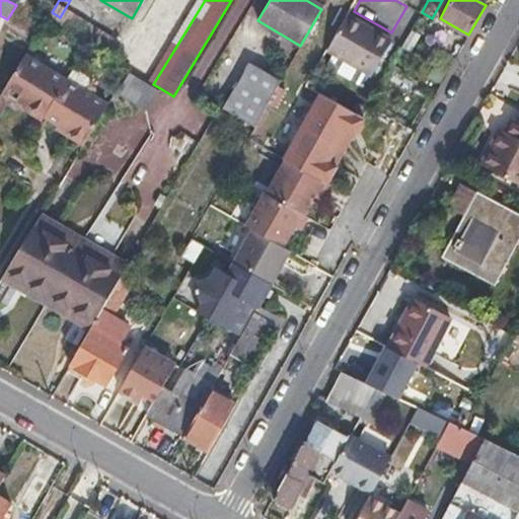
[(348,15),(327,50),(360,69),(366,72),(385,36),(348,15)]
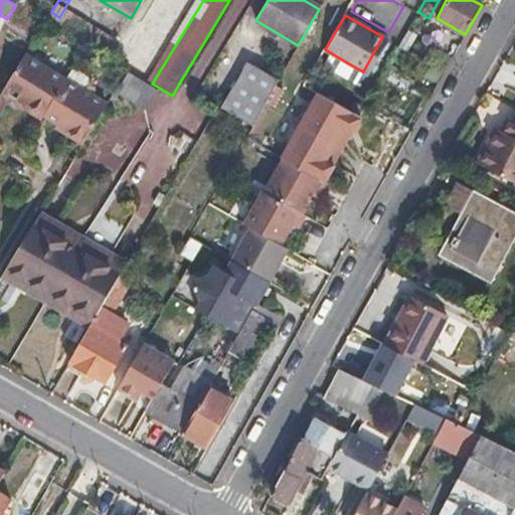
[(351,79),(357,68),(325,49),(319,60),(351,79)]
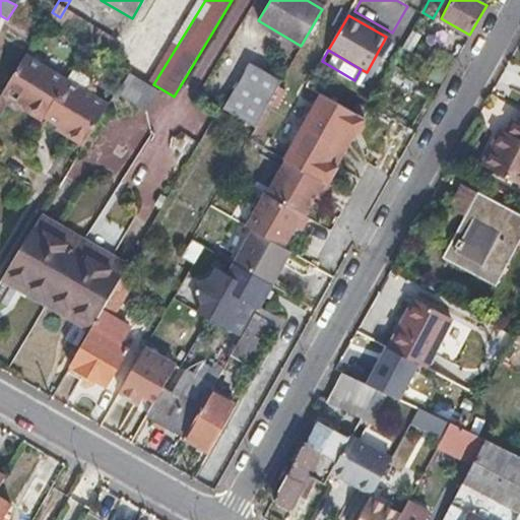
[(28,114),(42,122),(45,117),(67,80),(26,54),(3,92),(23,106),(28,114)]
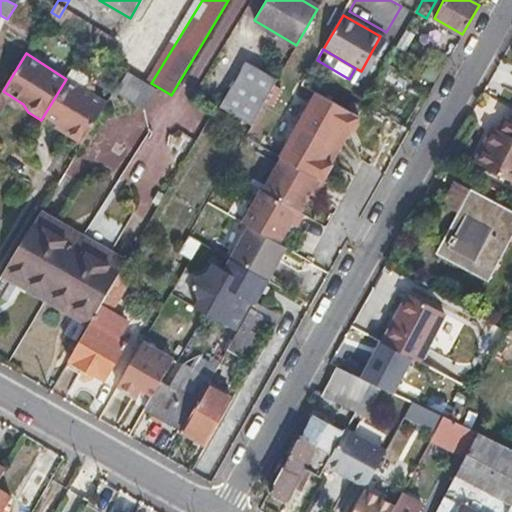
[(222,108),(250,125),(275,82),(248,64),(222,108)]
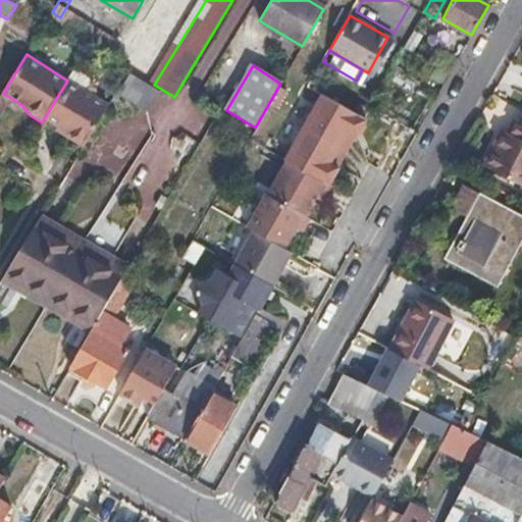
[(132,75),(120,94),(149,112),(160,92),(132,75)]
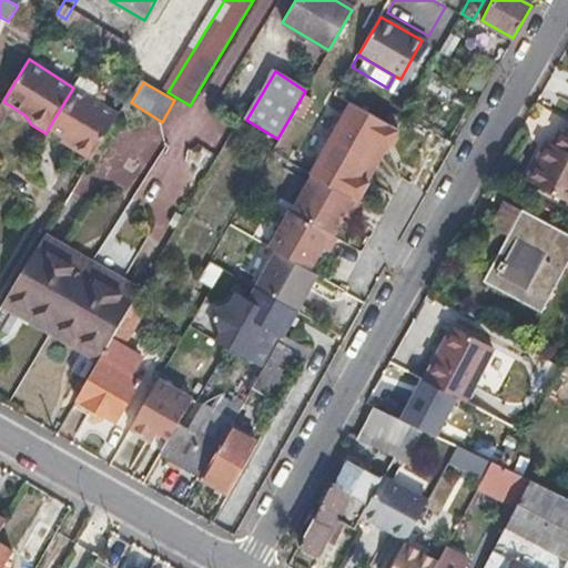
[(73,88),(49,128),(60,134),(58,138),(92,158),(118,115),(73,88)]
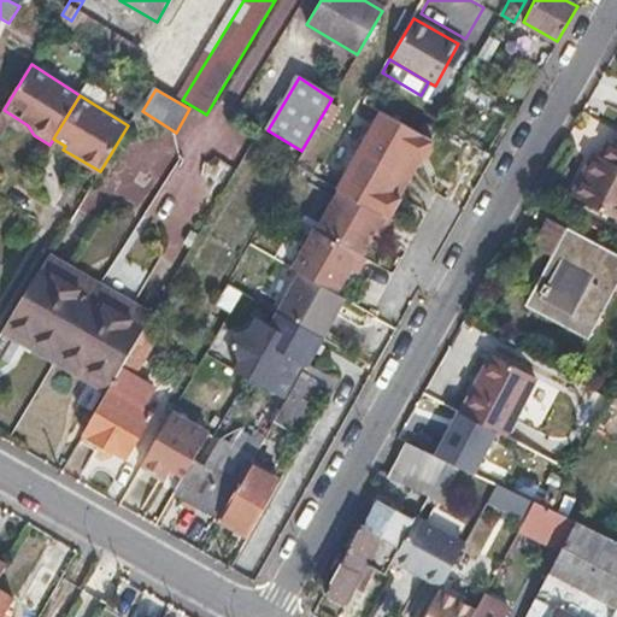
[(0,116),(0,150),(15,127),(31,137),(34,135),(28,125),(4,110),(0,116)]
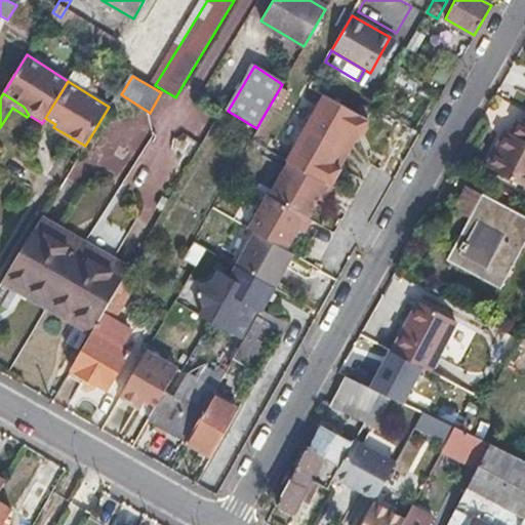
[(305,127),(342,149),(351,134),(359,138),(361,135),(365,134),(369,127),(367,123),(369,120),(366,119),(356,113),(324,94),(305,127)]
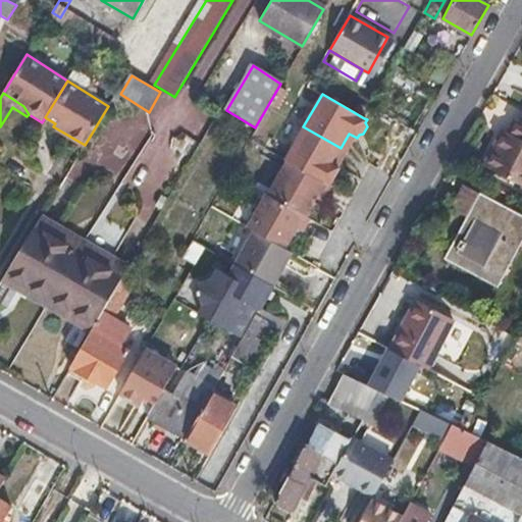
[(354,112),(364,118),(371,106),(372,103),(362,97),(354,112)]
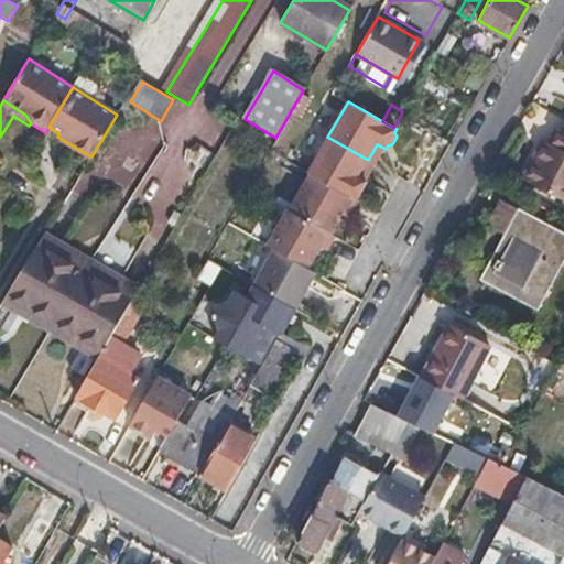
[(563,122),(561,130),(554,127),(546,141),(543,139),(521,180),(563,202),(563,122)]
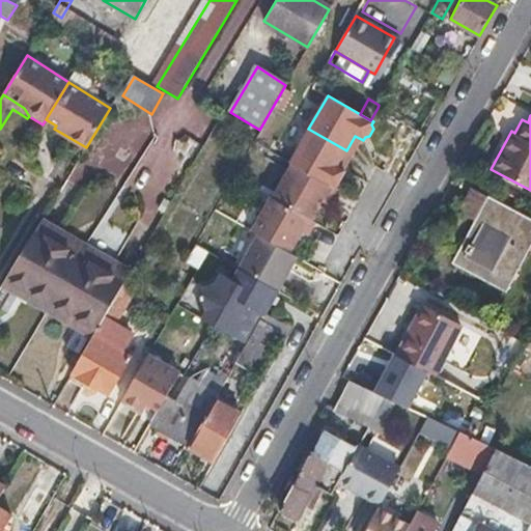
[(292,164),(335,188),(337,186),(341,186),(345,177),(343,173),(345,170),(338,165),(346,150),(308,129),(289,162),(292,164)]
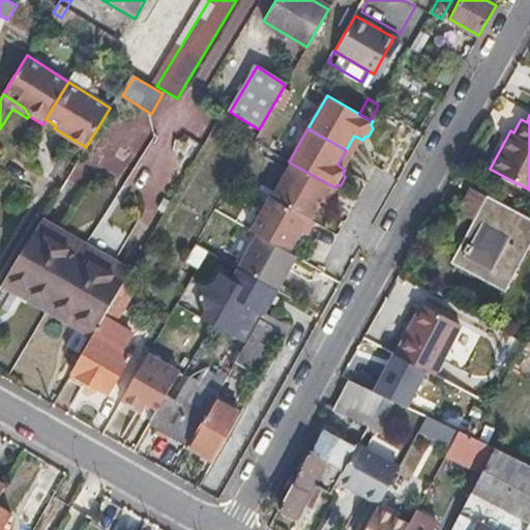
[(272,198),(311,218),(321,201),(326,203),(334,187),(292,164),(272,198)]
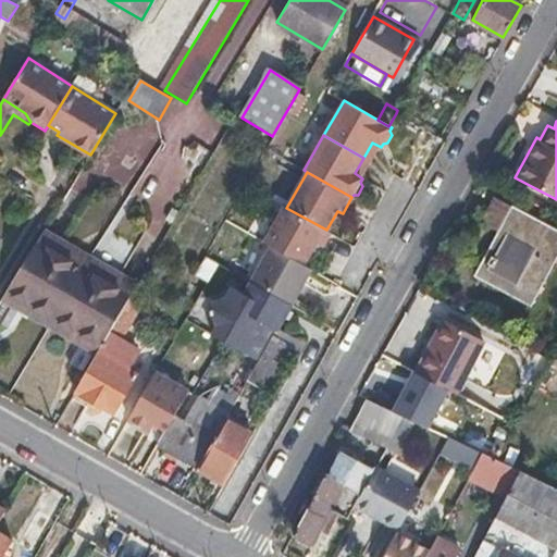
[(492,256),(485,267),(514,282),(508,293),(530,305),(556,254),(556,230),(512,206),(499,231),(507,234),(494,257),(492,256)]
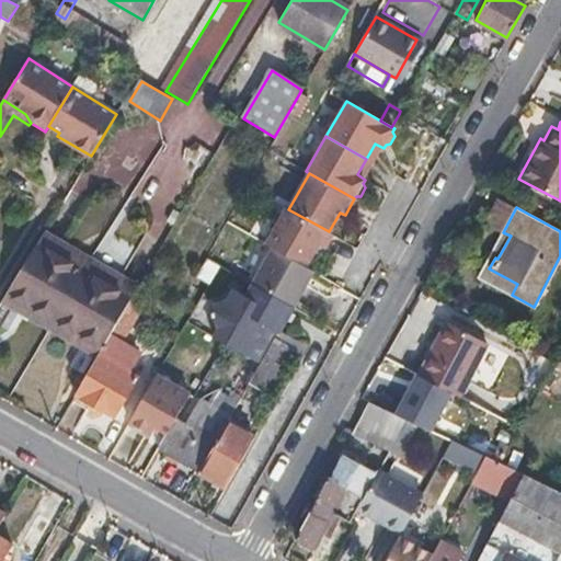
[(273,248),(310,268),(322,247),(328,250),(336,236),(329,231),(288,209),(268,244),(273,248)]
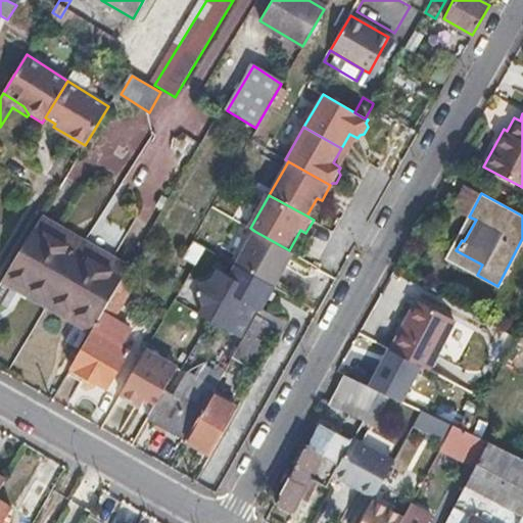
[(37,223),(0,283),(0,301),(8,306),(22,283),(51,299),(82,248),(37,223)]
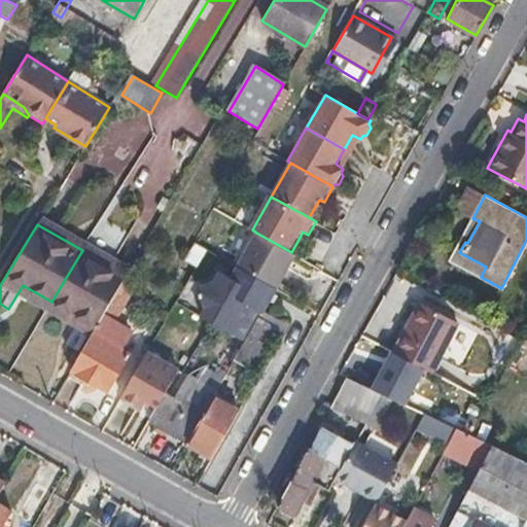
[(276,287),(294,254),(291,252),(256,233),(237,266),(276,287)]
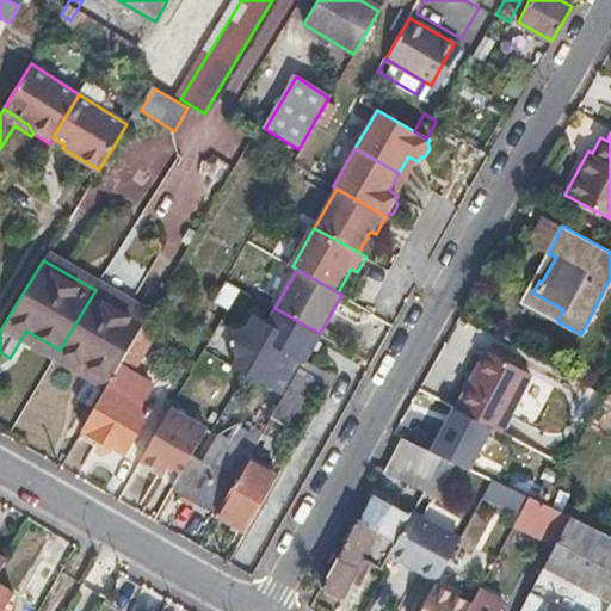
[(96,290),(60,350),(96,369),(79,397),(96,406),(125,355),(146,319),(96,290)]
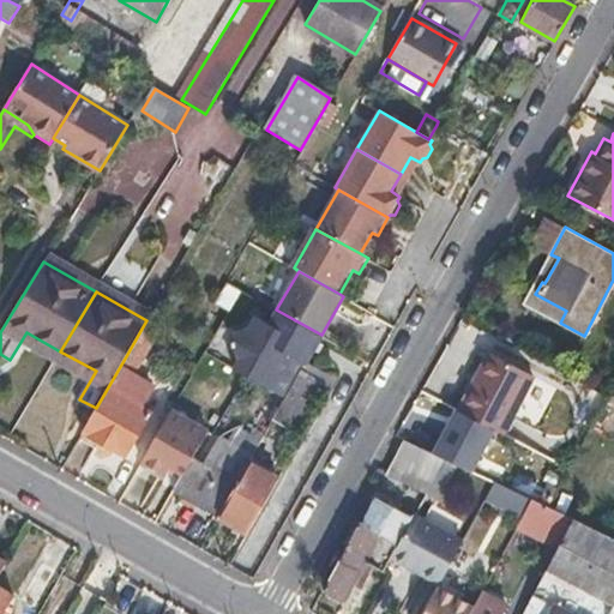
[(247,375),(284,397),(295,378),(282,371),(287,363),(282,349),(289,335),(256,315),(248,329),(233,333),(239,360),(252,367),(247,375)]
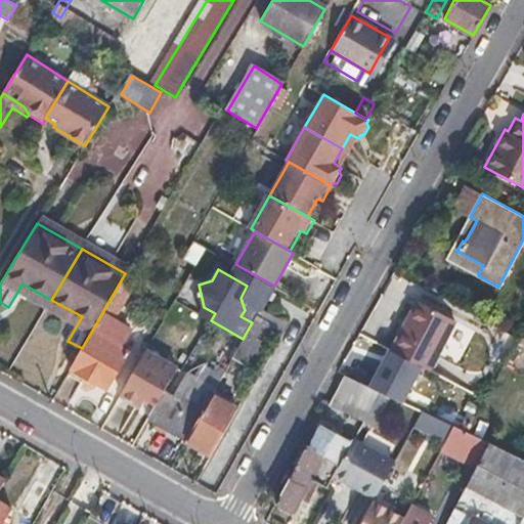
[(418,303),(392,352),(428,369),(453,320),(418,303)]
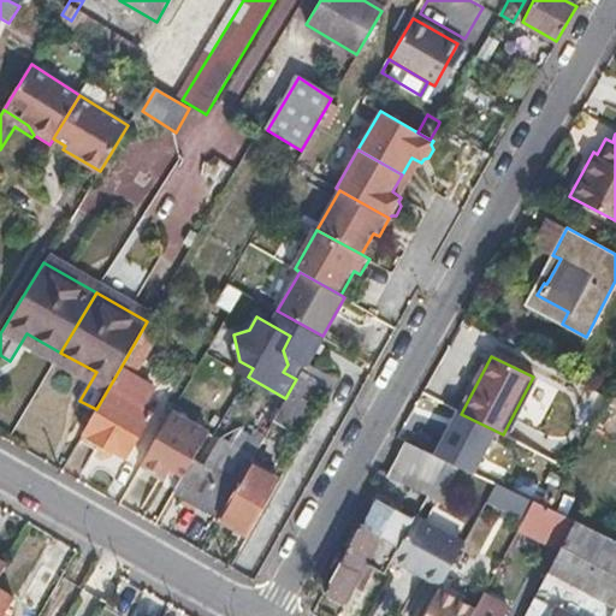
[(96,409),(78,439),(96,449),(101,442),(128,457),(152,414),(135,403),(144,386),(129,377),(137,363),(126,357),(96,409)]
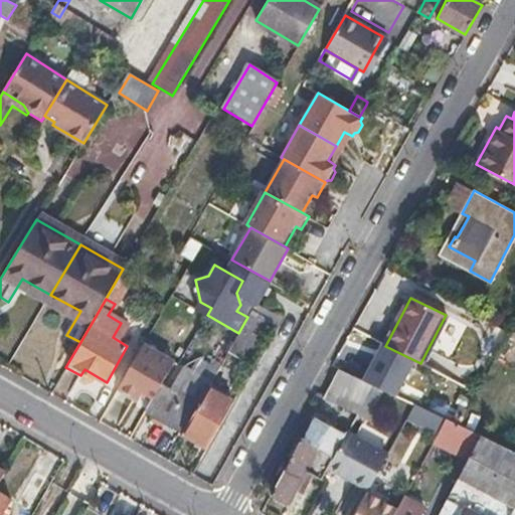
[(267,321),(276,326),(282,317),(256,303),(247,317),(238,333),(224,359),(236,366),(240,359),(244,360),(267,321)]
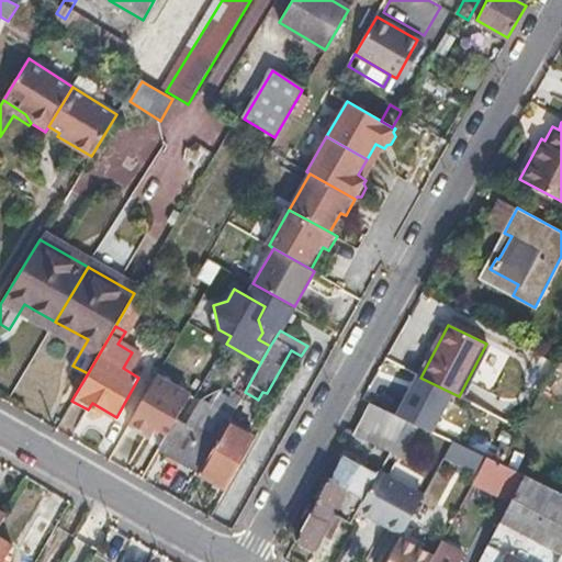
[(158,449),(198,472),(215,444),(229,418),(243,394),(205,373),(192,397),(199,402),(186,426),(175,420),(167,433),(158,449)]
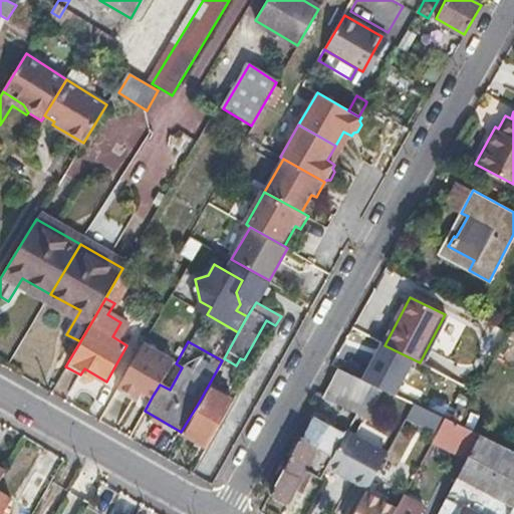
[(143,390),(153,396),(160,384),(173,360),(144,342),(118,386),(139,398),(143,390)]
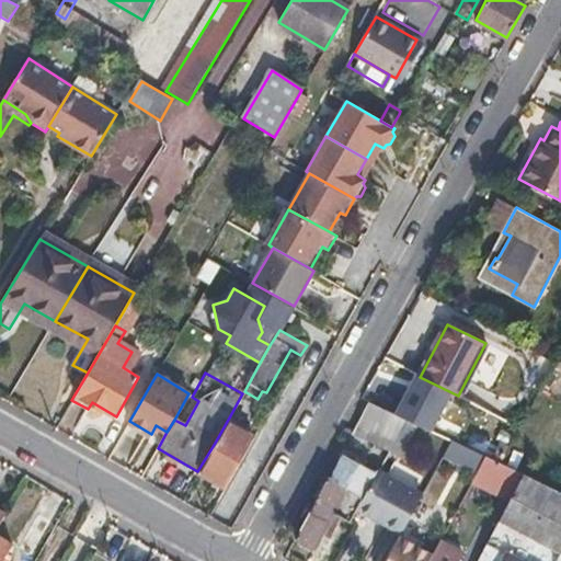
[(447,396),(410,376),(389,414),(426,434),(447,396)]
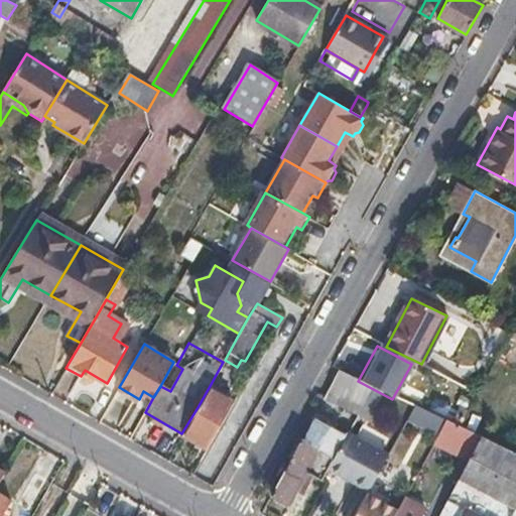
[(198,407),(181,433),(208,447),(236,397),(211,384),(198,407)]
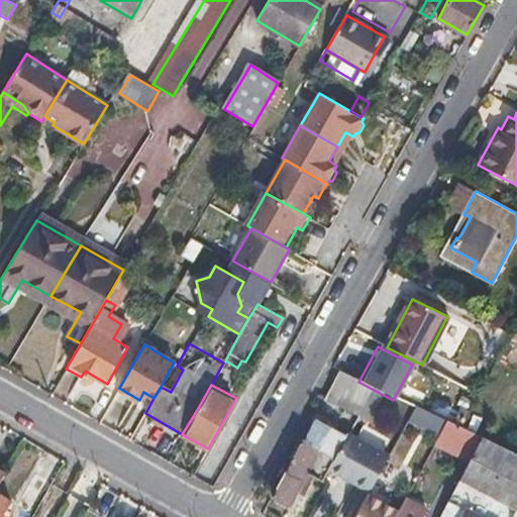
[(373,390),(359,416),(368,420),(382,395),(373,390)]
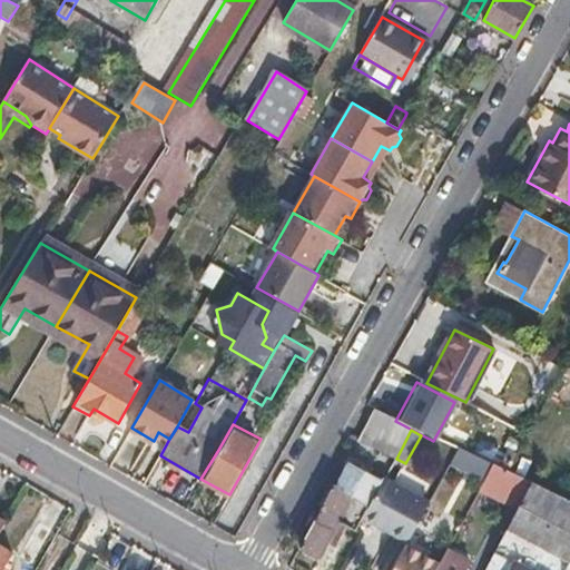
[(494,463),(460,446),(451,462),(487,478),(494,463)]
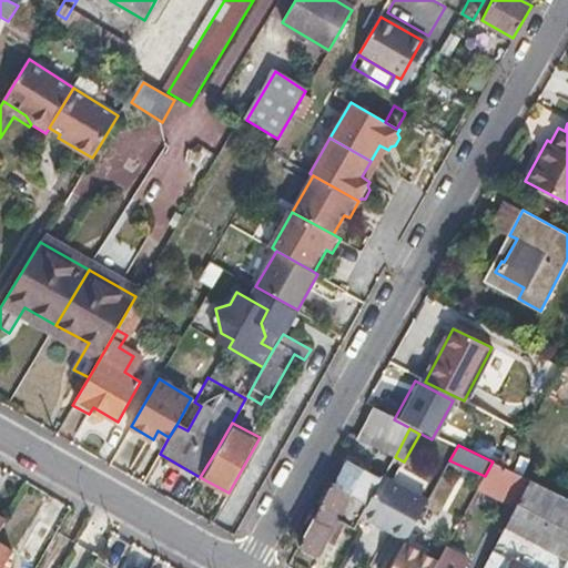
[(529,479),(493,462),(485,476),(479,487),(516,505),(529,479)]
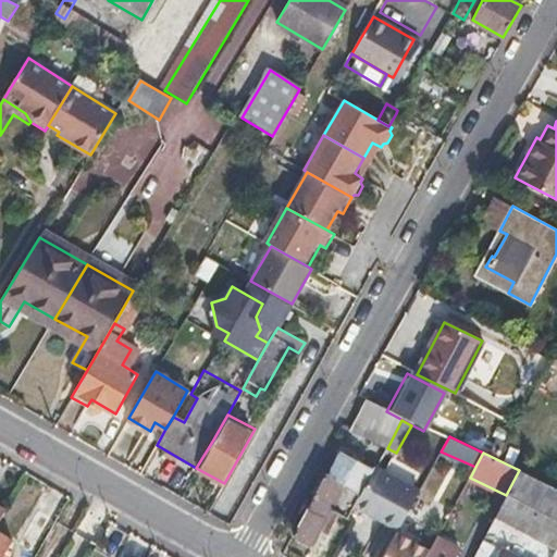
[(324,474),(294,532),(313,544),(322,528),(329,531),(338,514),(349,520),(350,518),(357,505),(374,471),(344,454),(331,478),(324,474)]
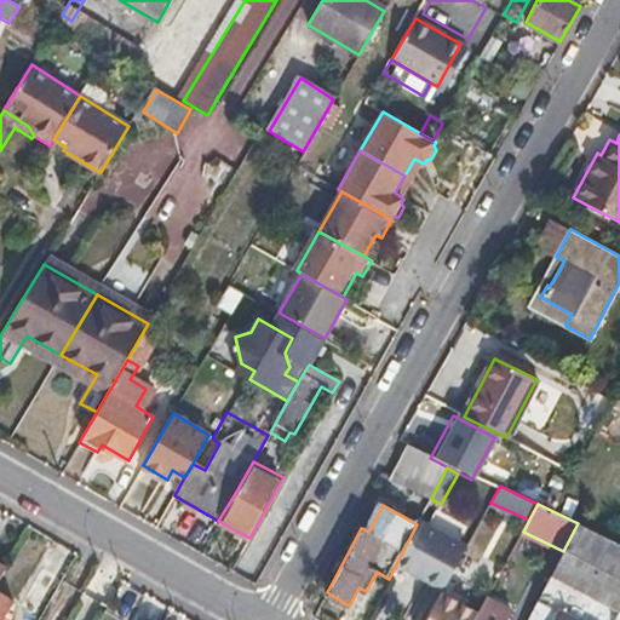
[(466,545),(420,520),(417,524),(397,562),(443,587),(466,545)]
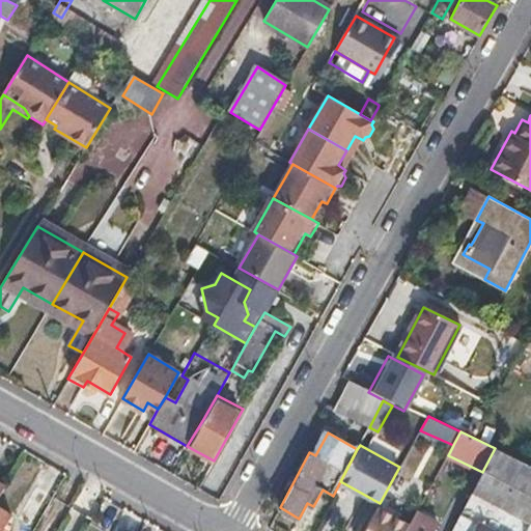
[(482,472),(460,513),(479,525),(493,530),(526,530),(530,522),(530,467),(495,448),(482,472)]
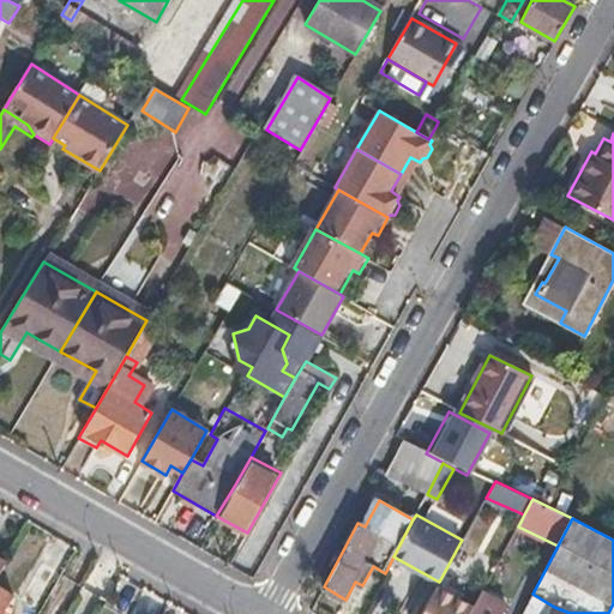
[(42,560),(20,597),(40,608),(61,571),(42,560)]
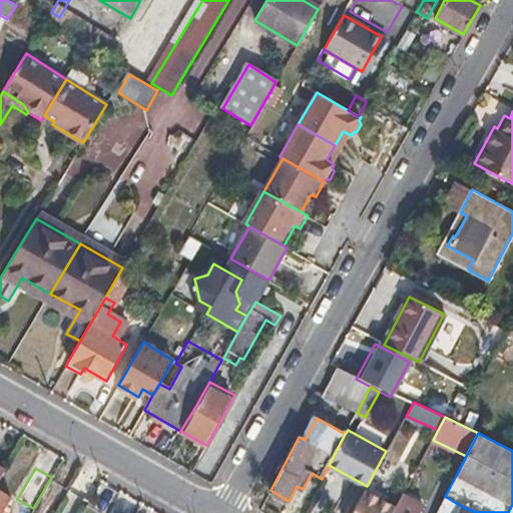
[(0,488),(0,512),(1,512),(12,496),(0,488)]
